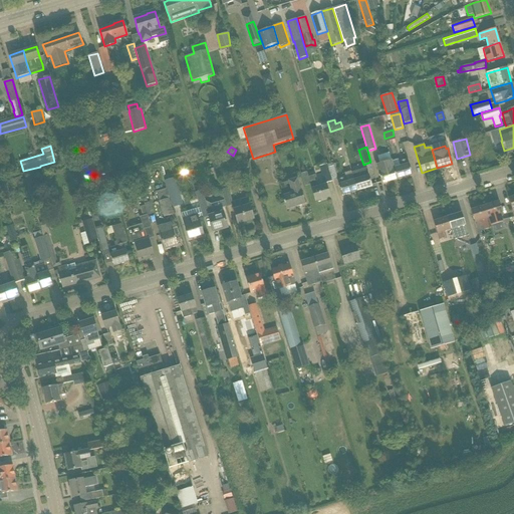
[(62,165),(75,161),(71,149),(59,153),(62,165)]
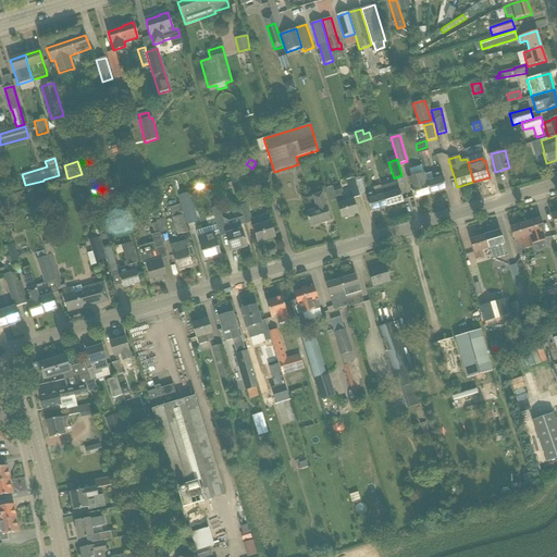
[(432,175),(425,177),(430,195),(446,189),(442,173),(432,175)]
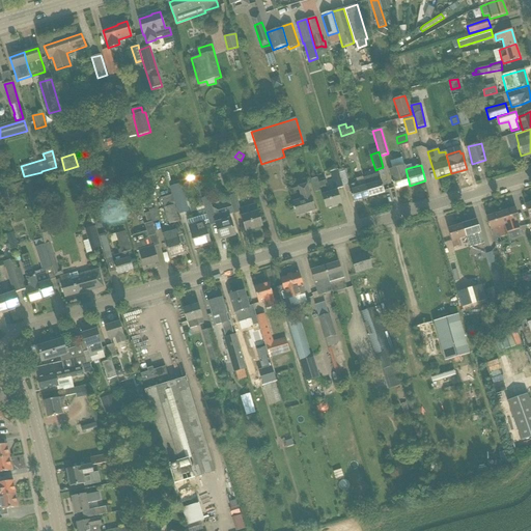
[(394,190),(410,186),(406,169),(404,166),(388,170),(394,190)]
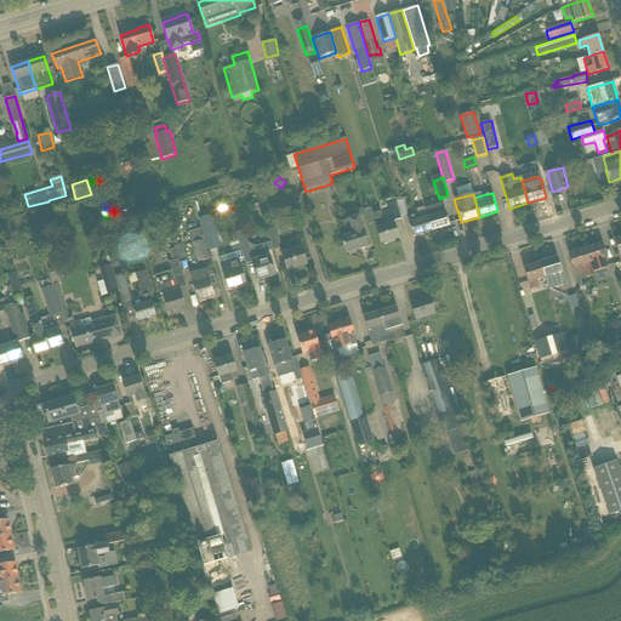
[(402,218),(400,217),(397,203),(396,199),(387,201),(393,221),(402,218)]
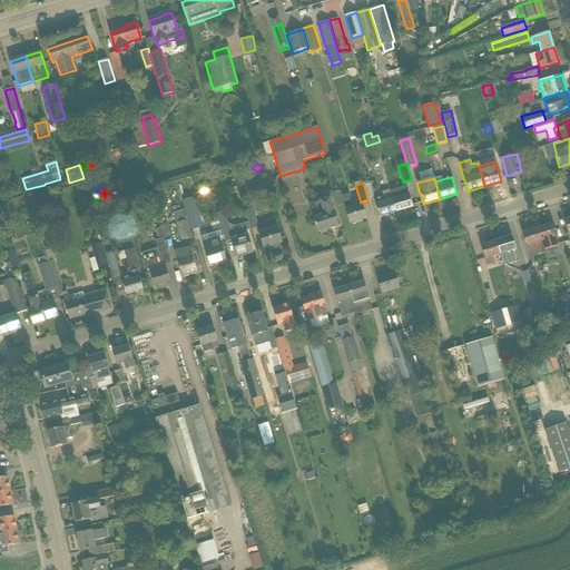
[(197,197),(209,193),(206,184),(194,187),(197,197)]
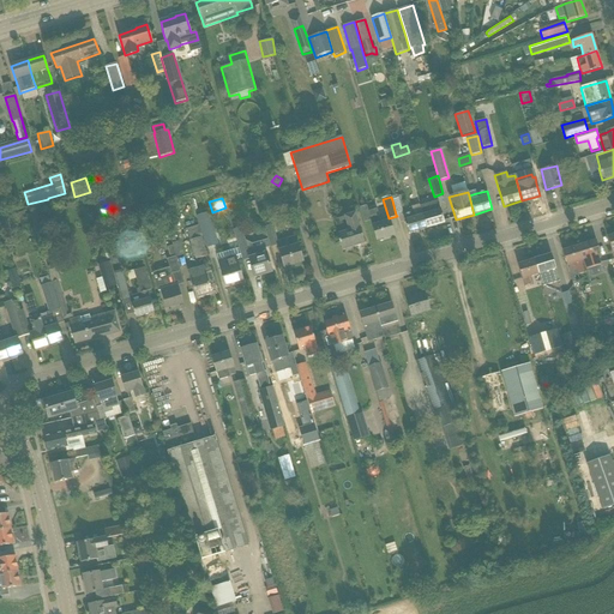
[(398,198),(392,200),(396,215),(403,214),(398,198)]
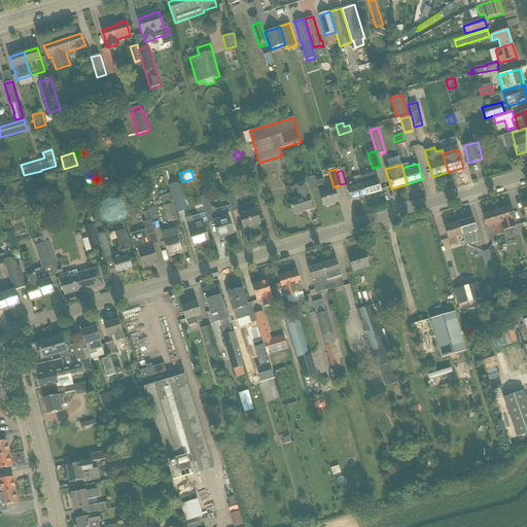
[(376,173),(360,177),(361,180),(362,185),(366,196),(382,191),(379,181),(377,175),(376,173)]
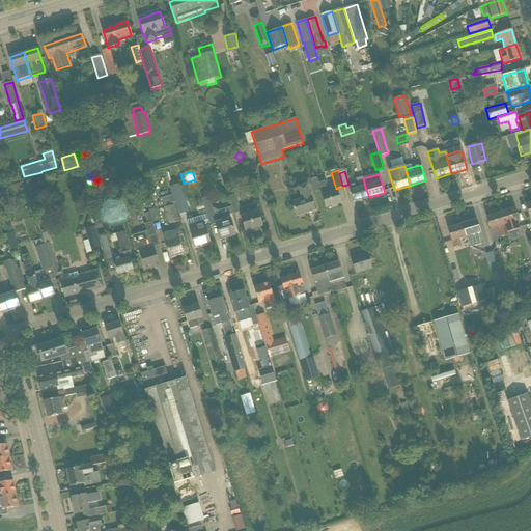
[(357,184),(348,186),(351,192),(353,202),(369,197),(365,187),(364,182),(363,178),(363,177),(356,179),(357,184)]
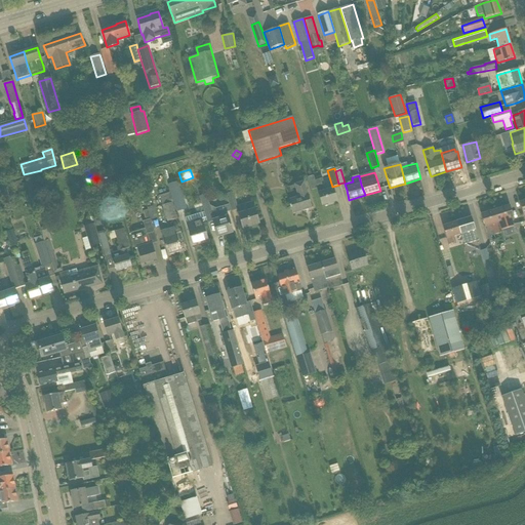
[(326,191),(323,183),(322,178),(316,180),(319,193),(318,194),(322,206),(337,201),(333,189),(326,191)]
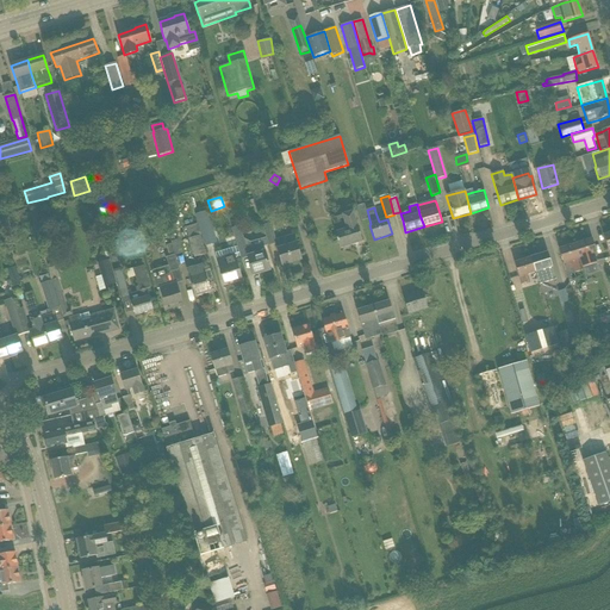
[(207,211),(195,215),(203,235),(206,247),(211,244),(207,234),(213,231),(207,211)]
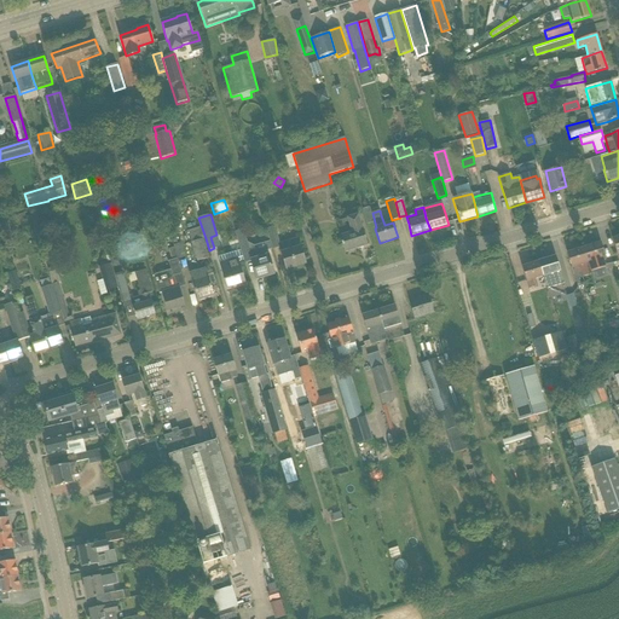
[(350,226),(339,230),(341,237),(341,241),(345,252),(366,246),(363,233),(358,215),(348,219),(350,226)]
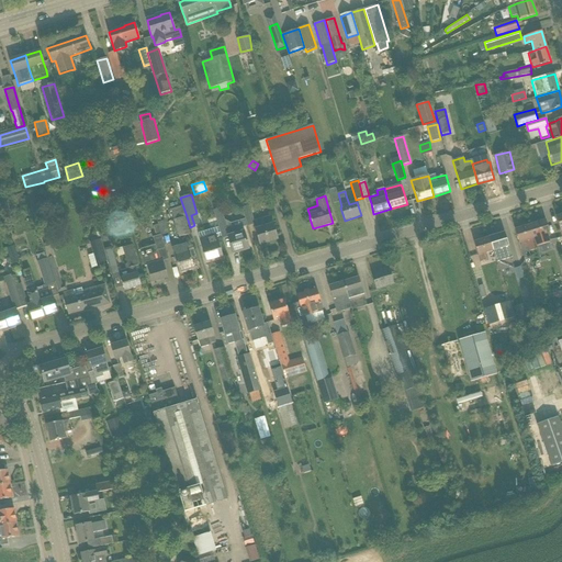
[(240,204),(245,220),(247,226),(255,224),(256,229),(260,245),(277,239),(270,216),(254,221),(248,202),(240,204)]
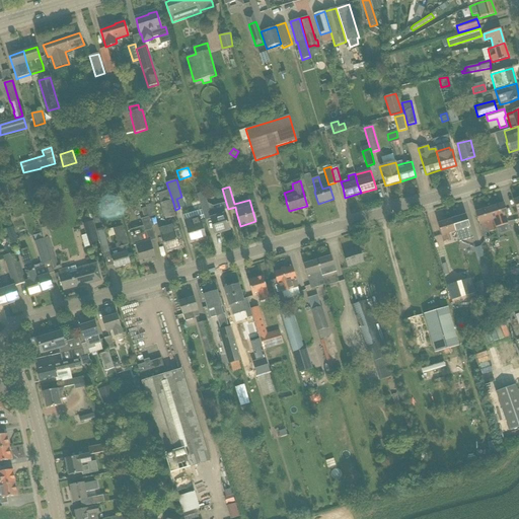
[(158,193),(159,202),(166,201),(165,192),(158,193)]
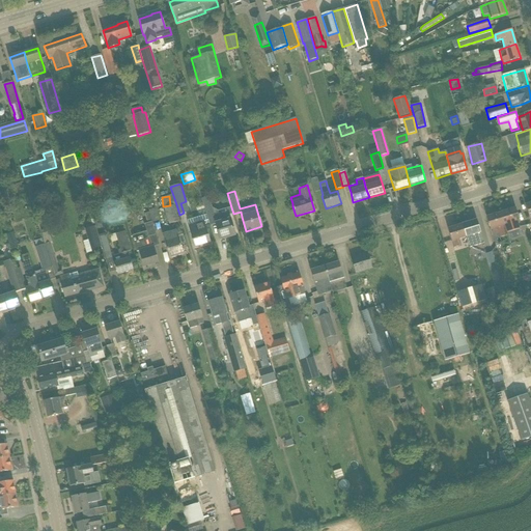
[(208,197),(201,199),(202,201),(206,215),(208,223),(210,223),(216,222),(218,221),(219,223),(216,224),(218,229),(220,239),(234,234),(232,229),(234,229),(233,227),(232,227),(231,225),(228,215),(233,214),(231,207),(219,212),(214,213),(212,208),(210,199),(208,197)]
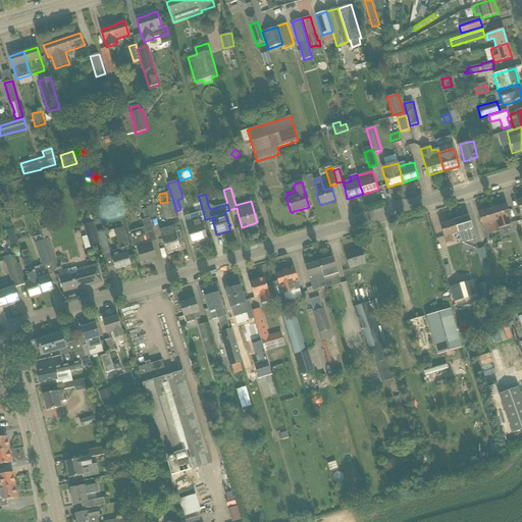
[(171,201),(162,204),(167,220),(176,218),(171,201)]
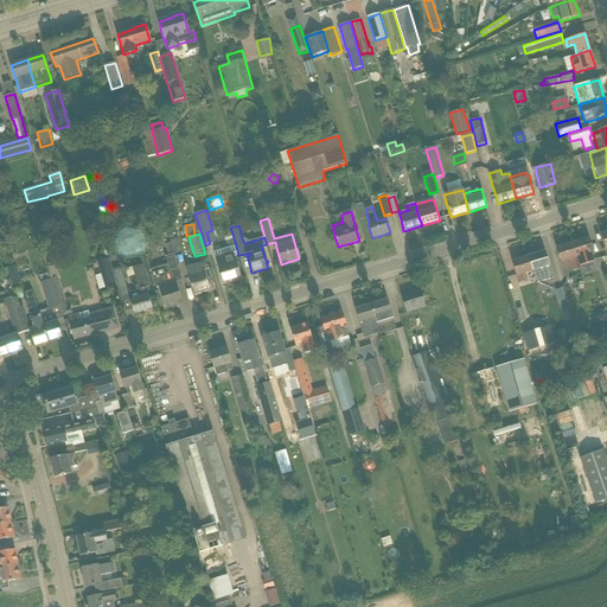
[(589,238),(573,243),(580,266),(594,262),(592,254),(593,253),(594,253),(593,249),(589,238)]
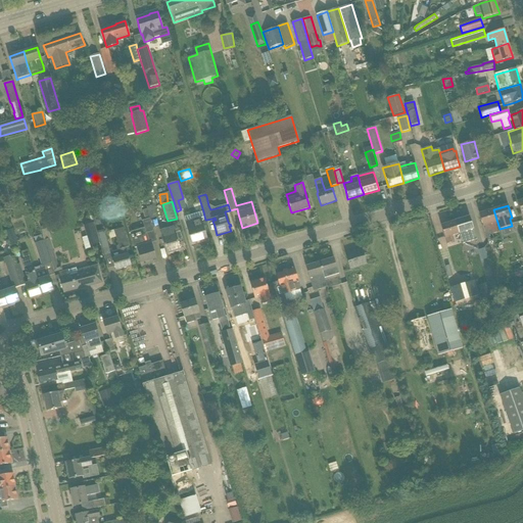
[(493,209),(479,214),(482,224),(483,227),(483,226),(485,233),(488,242),(494,240),(492,234),(501,231),(500,229),(493,209)]
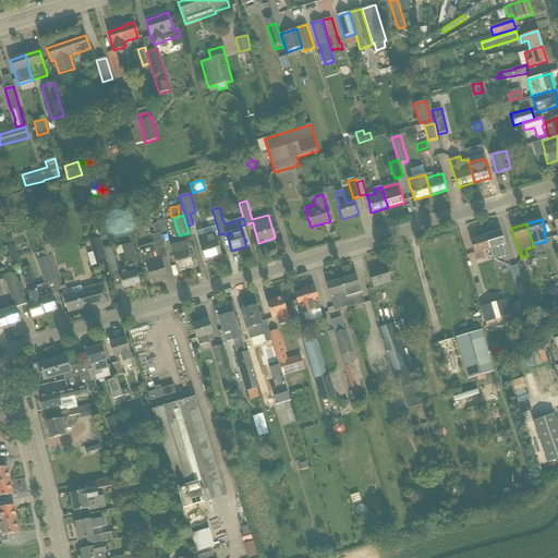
[(154,243),(138,249),(141,255),(143,265),(146,264),(152,280),(166,276),(162,266),(161,259),(158,249),(164,246),(160,234),(157,225),(153,226),(155,234),(152,235),(154,243)]
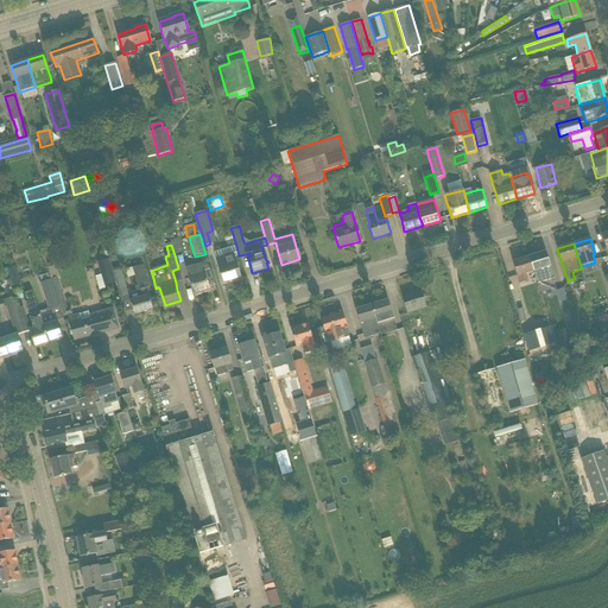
[(240,278),(236,266),(234,257),(239,255),(236,246),(217,252),(215,255),(223,283),(240,278)]
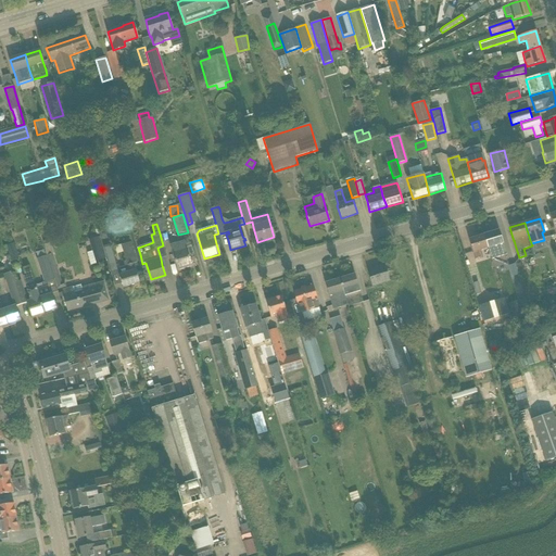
[(498,230),(484,235),(488,249),(491,260),(506,255),(502,241),(498,230)]
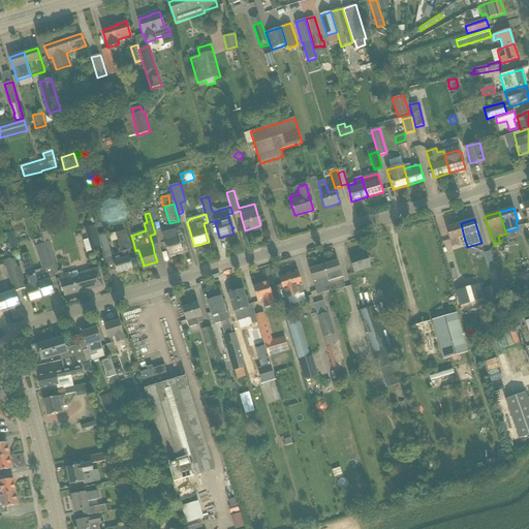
[(456,239),(464,237),(461,223),(446,228),(449,241),(450,241),(452,247),(458,245),(456,239)]
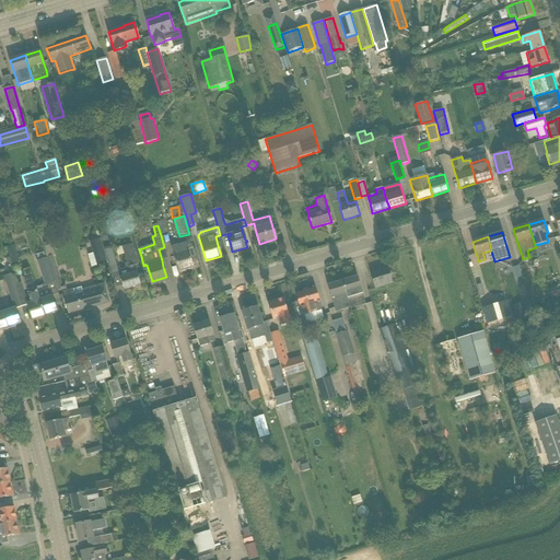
[(96,264),(107,260),(104,251),(101,238),(90,243),(96,264)]
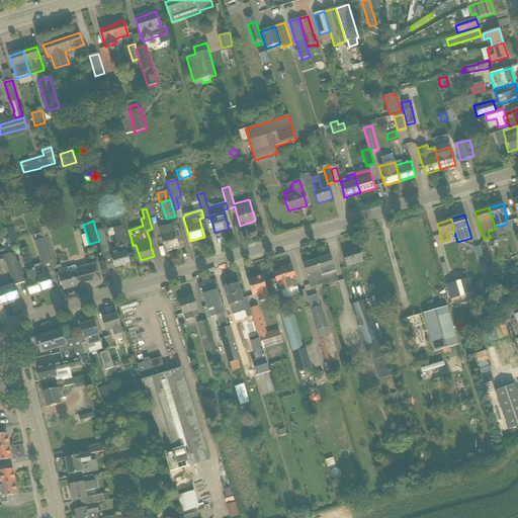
[(172,226),(164,228),(159,230),(161,237),(166,252),(179,248),(172,226)]
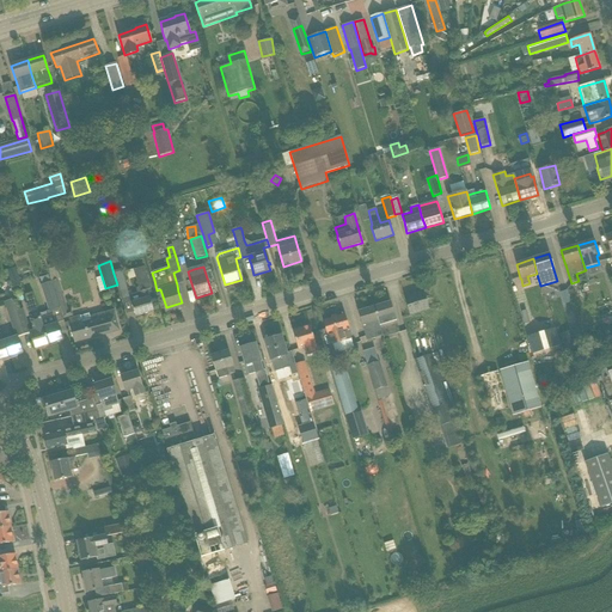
[(20,285),(14,268),(6,270),(12,288),(20,285)]
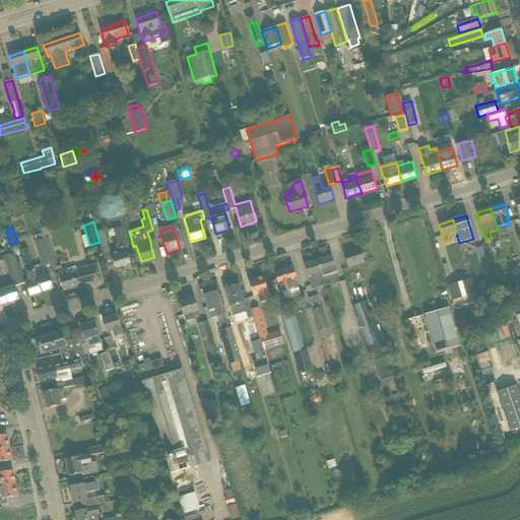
[(99,232),(96,233),(100,242),(104,255),(110,253),(112,258),(115,269),(130,264),(125,247),(128,246),(122,228),(114,230),(118,245),(116,245),(117,249),(110,251),(105,231),(104,231),(103,229),(99,231),(99,232)]
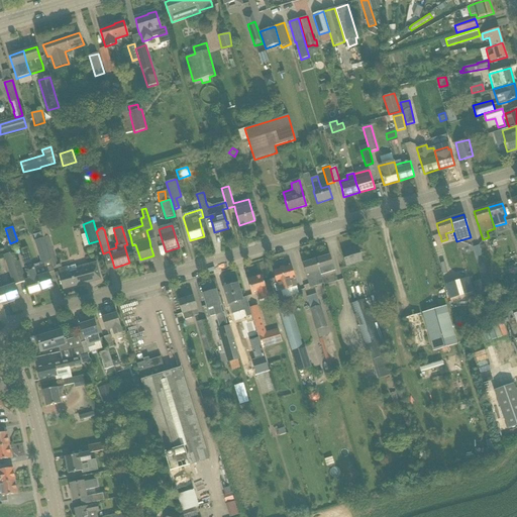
[(50,260),(54,270),(59,268),(48,236),(44,237),(50,260)]
